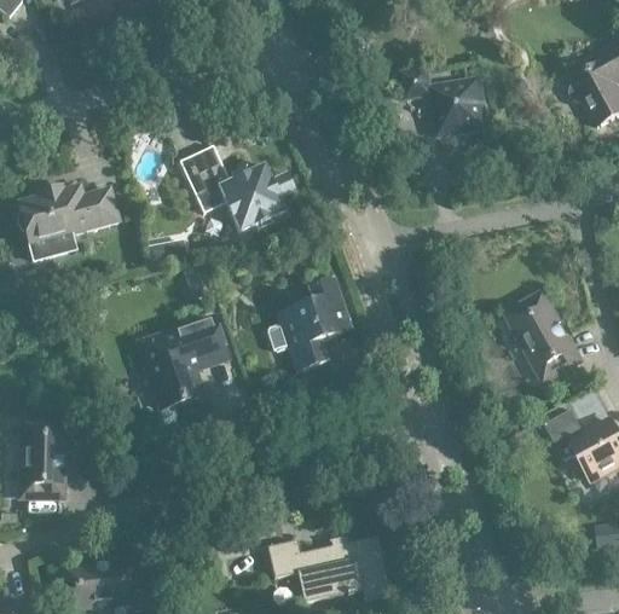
[(0,0),(0,10),(9,17),(22,0),(0,0)]
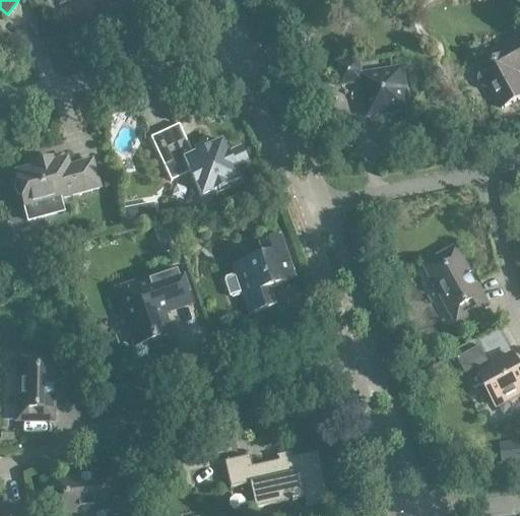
[(488,83),(490,83),(502,106),(519,95),(519,76),(517,70),(519,67),(519,36),(491,52),(494,58),(479,66),(481,69),(480,70),(479,71),(478,73),(478,74),(477,75),(477,77),(478,78),(478,80),(479,81),(480,82),(481,83),(483,83),(484,84),(486,84),(488,83)]
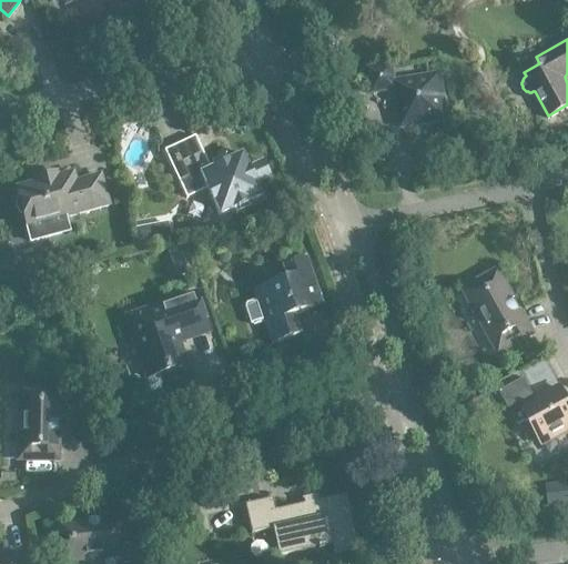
[(395,87),(402,126),(447,118),(439,71),(395,79),(392,62),(367,67),(372,91),(395,87)]
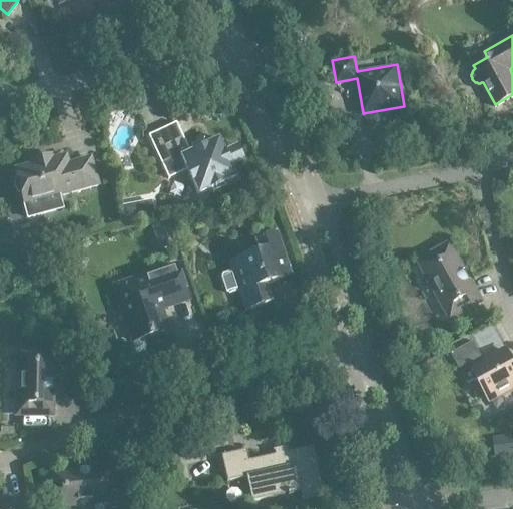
[(148,133),(168,176),(186,167),(197,192),(236,174),(230,161),(233,159),(228,147),(224,149),(218,135),(189,149),(175,120),(148,133)]
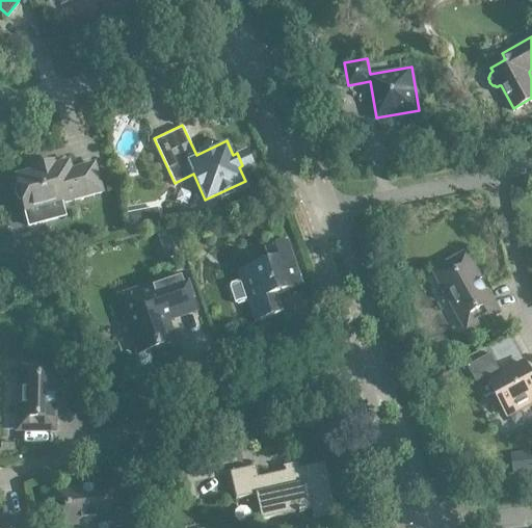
[(28,223),(30,222),(64,213),(61,201),(101,190),(94,162),(70,168),(68,160),(53,163),(51,159),(44,160),(46,165),(16,174),(28,223)]
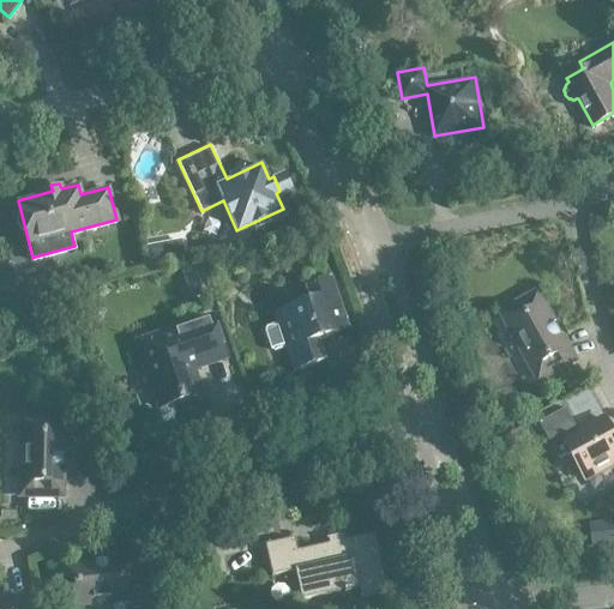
[(164,240),(146,243),(151,264),(168,260),(164,240)]
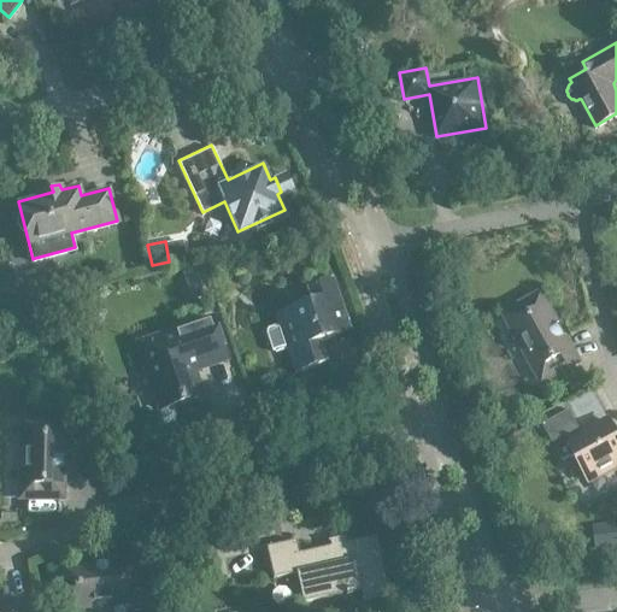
[(312,300),(276,312),(278,322),(268,327),(266,329),(272,348),(276,349),(287,346),(294,370),(325,359),(318,339),(350,328),(333,277),(306,286),(312,300)]
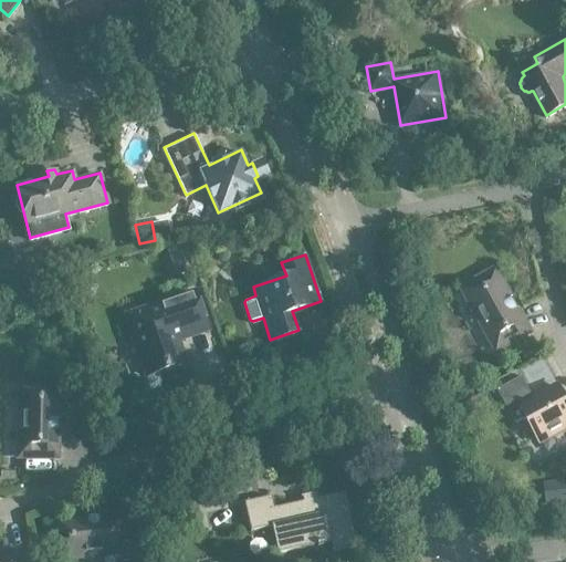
[(499,347),(530,331),(494,268),(464,285),(478,311),(478,315),(479,319),(481,321),(484,323),(499,347)]
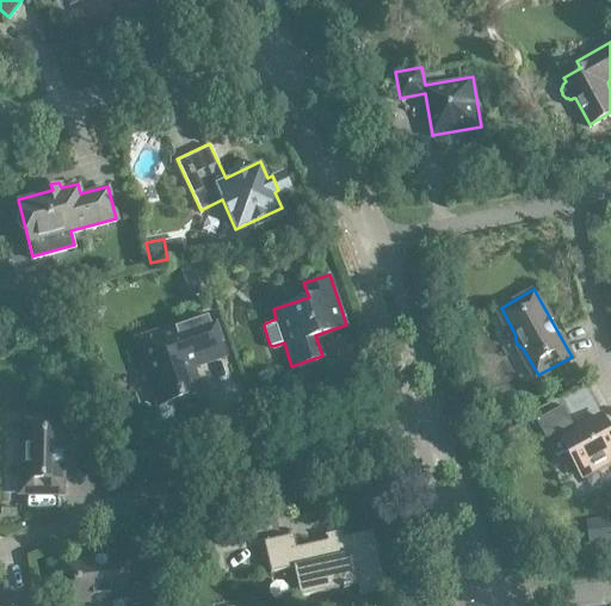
[(136,338),(159,402),(177,396),(177,397),(181,395),(199,388),(190,363),(197,360),(198,362),(199,362),(198,359),(222,351),(223,353),(224,353),(210,313),(136,338)]
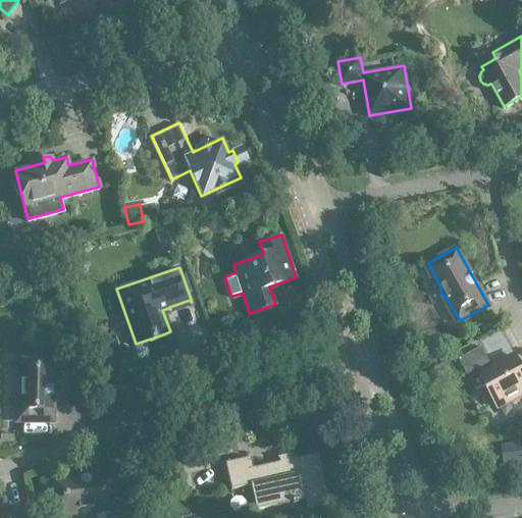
[(52,354),(19,354),(19,380),(17,383),(16,386),(17,390),(18,393),(18,419),(51,420),(52,354)]
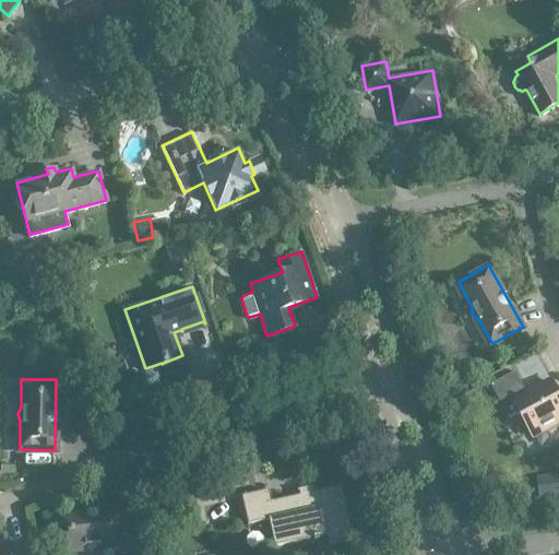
[(558,391),(552,379),(551,380),(528,392),(522,381),(498,394),(510,415),(520,410),(533,433),(558,417),(558,391)]
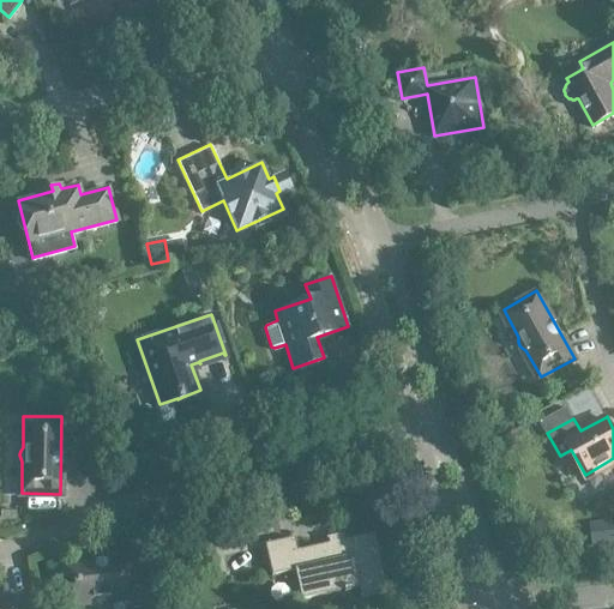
[(518,429),(501,438),(507,448),(524,440),(518,429)]
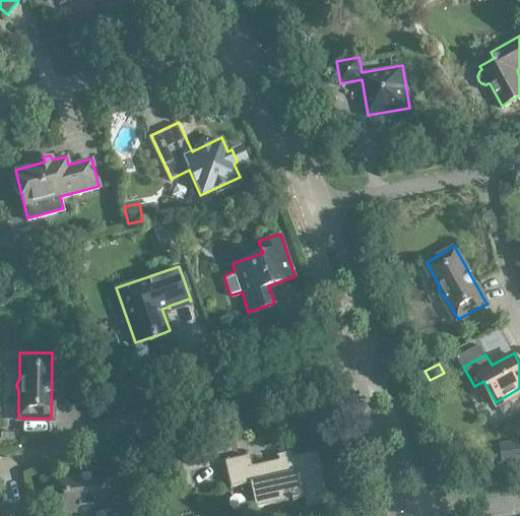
[(249,453),(223,459),(231,485),(249,480),(255,506),(290,498),(291,500),(297,498),(297,497),(304,495),(306,504),(328,500),(317,450),(290,455),(289,451),(291,451),(290,450),(276,453),(276,455),(277,454),(278,458),(252,464),(249,453)]
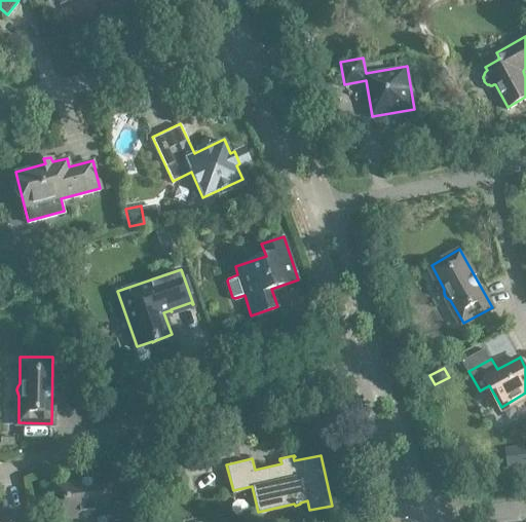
[(116,476),(50,483),(53,516),(80,513),(84,515),(87,515),(90,514),(92,512),(119,509),(116,476)]
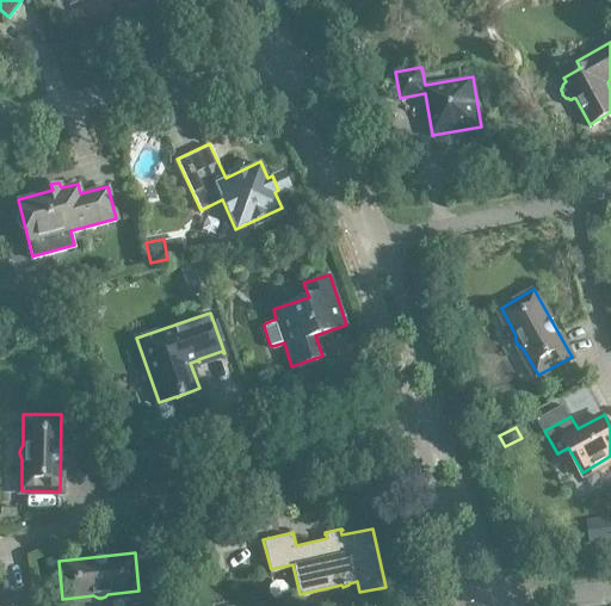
[(20,605),(20,595),(0,598),(0,605),(20,605)]
